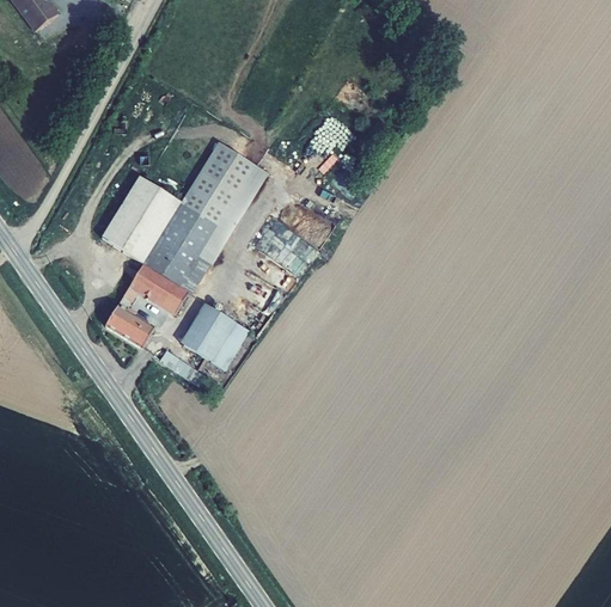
[(11,0),(34,30),(57,13),(48,0),(11,0)]
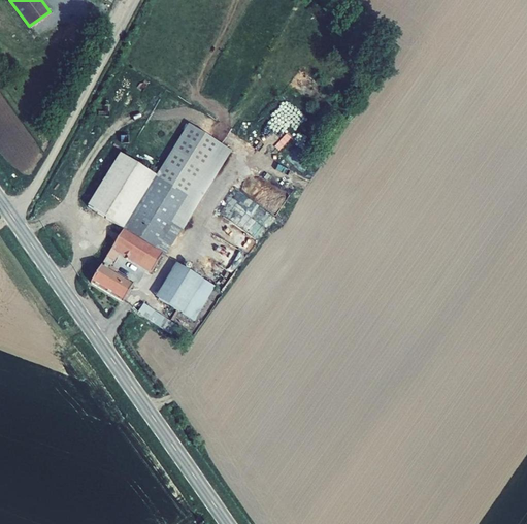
[(123,227),(156,174),(120,152),(87,204),(123,227)]
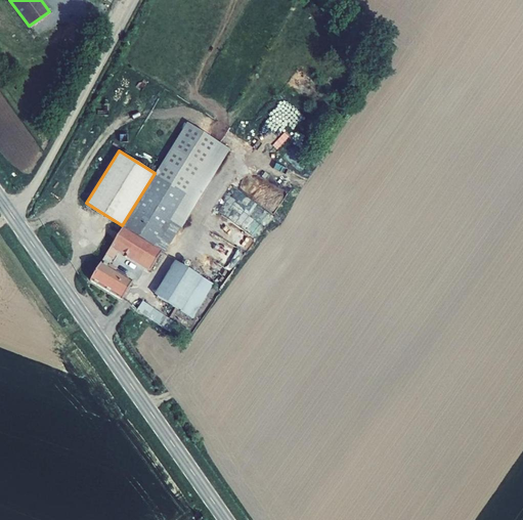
[(155,173),(122,225),(155,246),(171,219),(177,223),(190,202),(193,198),(155,173)]
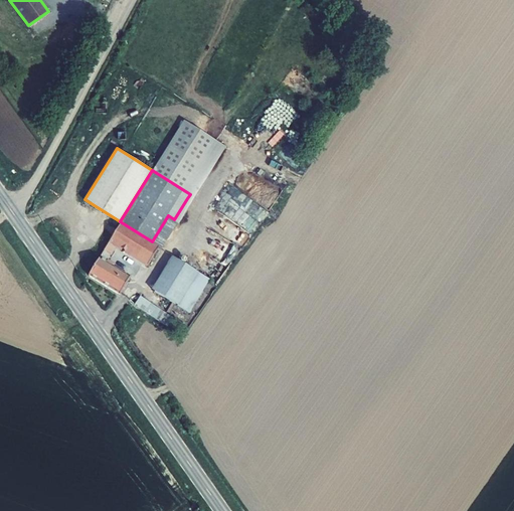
[(193,201),(187,198),(174,219),(180,222),(193,201)]
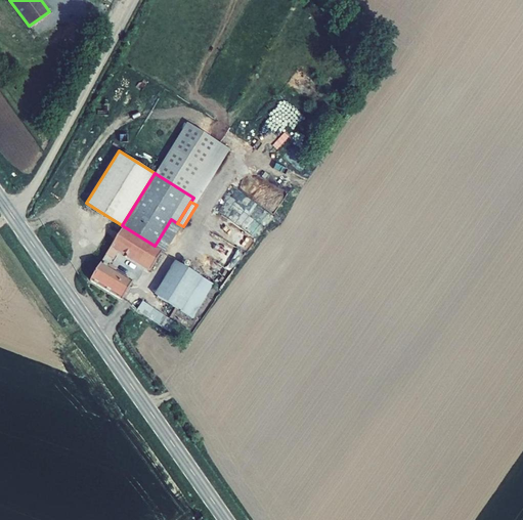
[(161,250),(155,246),(122,225),(89,278),(121,298),(132,279),(106,265),(118,248),(149,267),(161,250)]
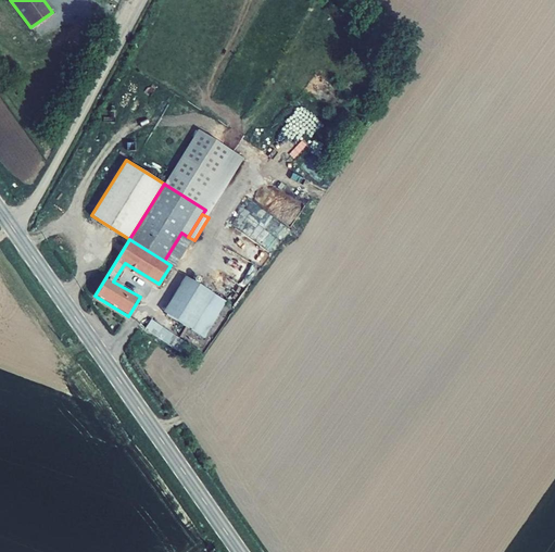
[(189,278),(167,314),(190,328),(212,292),(189,278)]
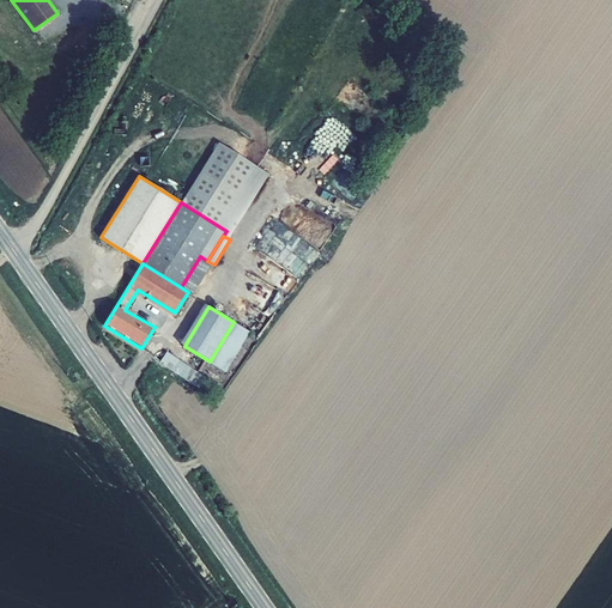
[(168,348),(161,360),(199,382),(206,370),(168,348)]
